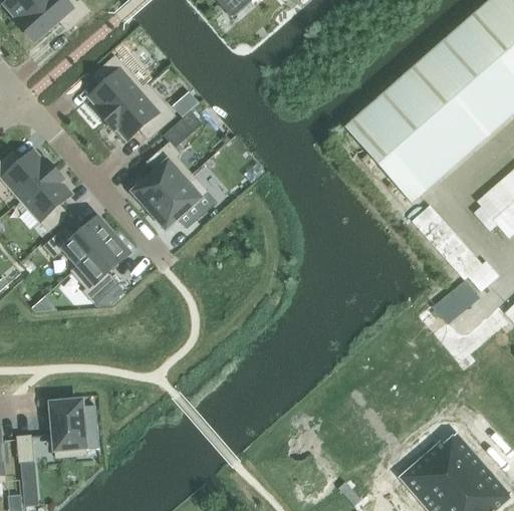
[(8,0),(5,3),(7,5),(6,5),(7,7),(8,6),(11,9),(10,10),(11,11),(12,10),(14,13),(14,14),(15,15),(16,15),(20,20),(21,20),(44,0),(8,0)]
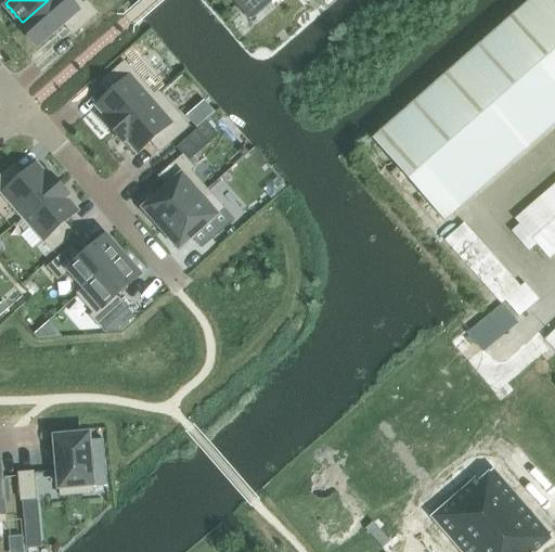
[(22,22),(21,23),(22,24),(22,25),(23,26),(24,25),(26,28),(25,28),(26,30),(27,29),(33,36),(33,37),(34,38),(35,38),(37,40),(36,41),(37,42),(38,41),(39,43),(42,39),(43,40),(44,39),(44,38),(48,36),(50,35),(49,35),(52,31),(53,33),(54,30),(53,30),(56,27),(57,28),(59,27),(59,26),(64,22),(65,22),(64,23),(73,33),(74,31),(74,33),(98,12),(88,0),(86,0),(84,2),(81,0),(48,0),(23,22),(22,22)]
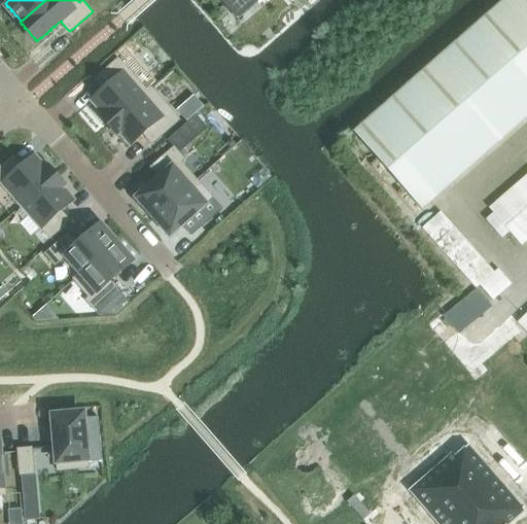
[(222,0),(225,3),(224,3),(229,7),(238,18),(256,0),(258,0),(222,0)]
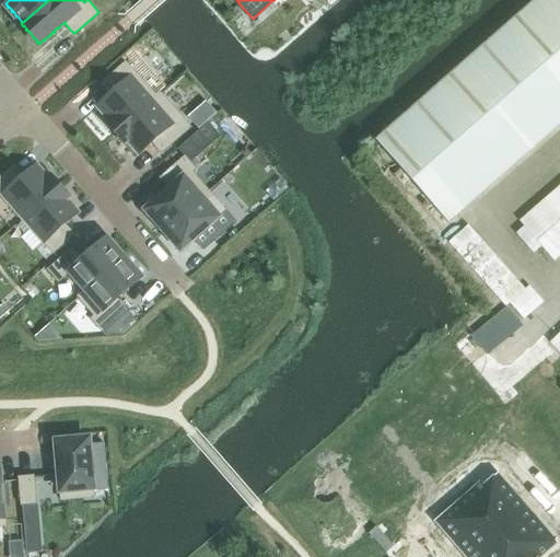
[(533,0),(374,136),(446,219),(454,213),(528,149),(546,134),(559,122),(559,0),(533,0)]
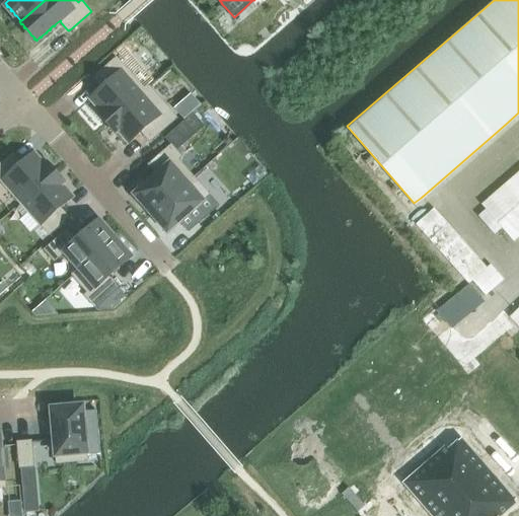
[(102,86),(89,97),(100,109),(98,112),(106,121),(145,87),(144,86),(126,66),(117,56),(93,76),(102,86)]
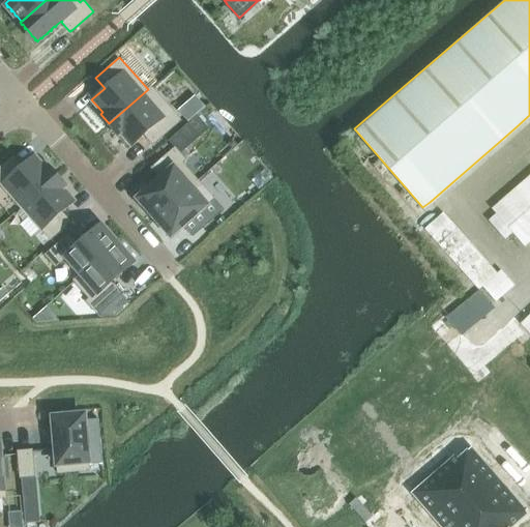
[(148,89),(109,123),(118,134),(120,132),(130,144),(144,133),(153,143),(180,119),(151,85),(147,88),(148,89)]
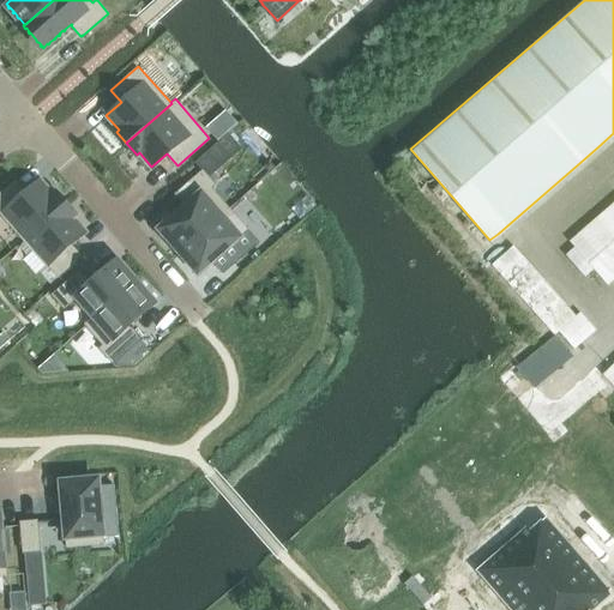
[(187,205),(161,228),(180,249),(228,206),(211,186),(215,183),(203,169),(176,192),(187,205)]
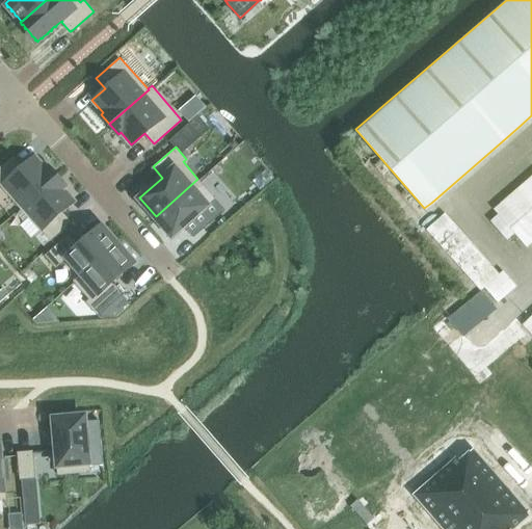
[(14,156),(0,166),(0,180),(3,184),(2,184),(21,206),(58,175),(49,164),(47,166),(35,154),(23,166),(14,156)]
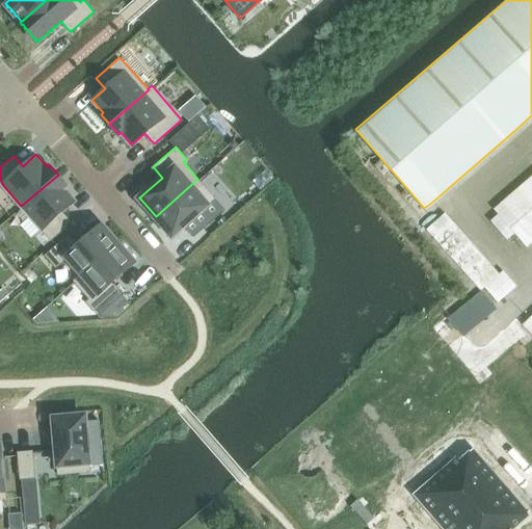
[(58,175),(21,206),(41,229),(43,227),(53,238),(72,220),(62,210),(76,197),(64,186),(67,184),(58,175)]
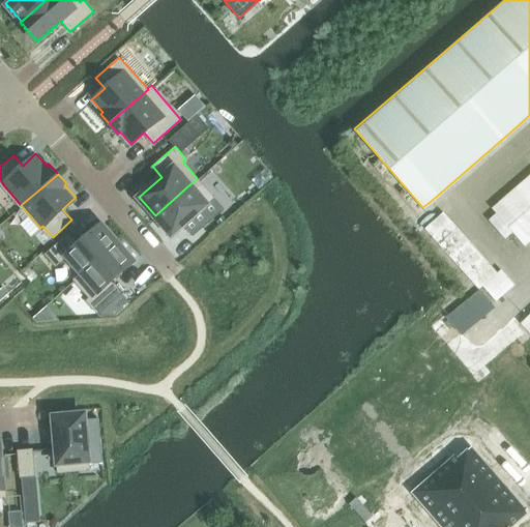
[(197,178),(155,215),(171,234),(190,216),(200,228),(223,207),(197,178)]
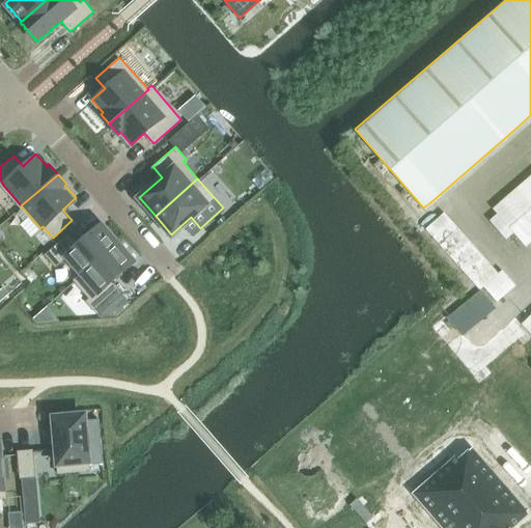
[(70,233),(47,252),(56,265),(67,255),(82,273),(117,243),(101,224),(79,244),(70,233)]
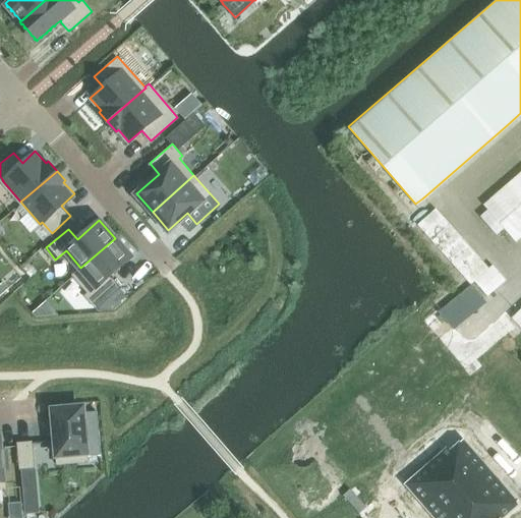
[(80,268),(72,274),(89,292),(85,294),(96,306),(118,287),(109,277),(131,256),(115,238),(80,268)]
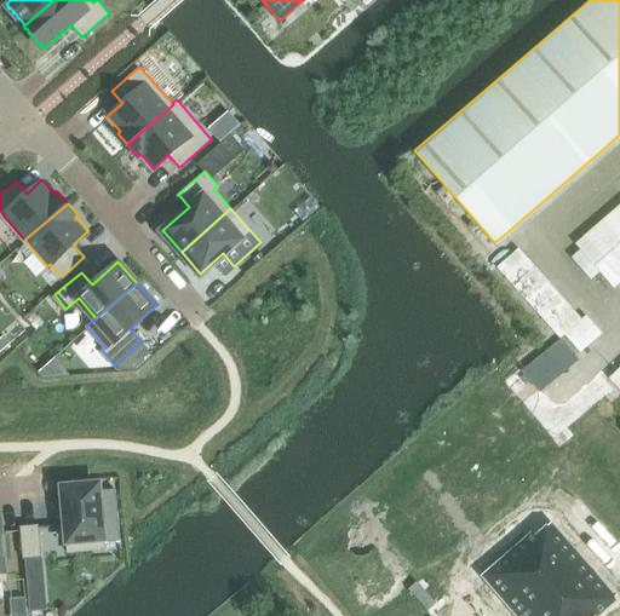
[(4,333),(0,335),(0,349),(10,340),(4,333)]
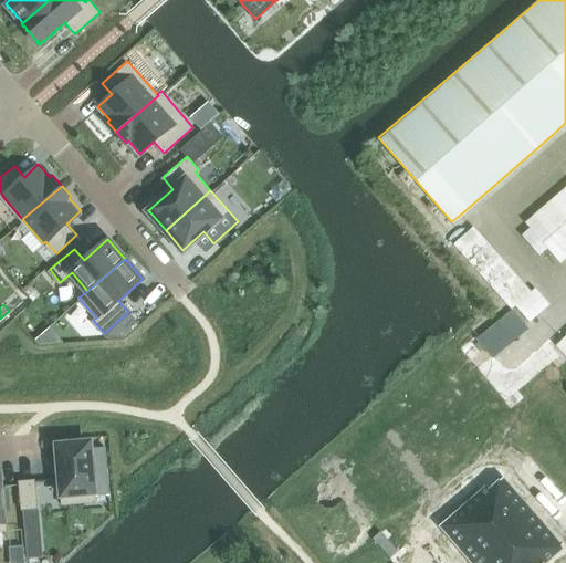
[(513,308),(477,337),(489,352),(524,322),(513,308)]
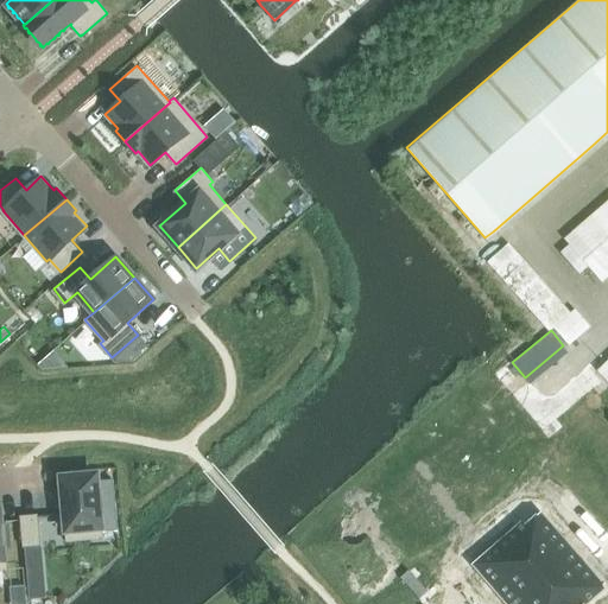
[(96,472),(61,476),(67,540),(102,536),(96,472)]
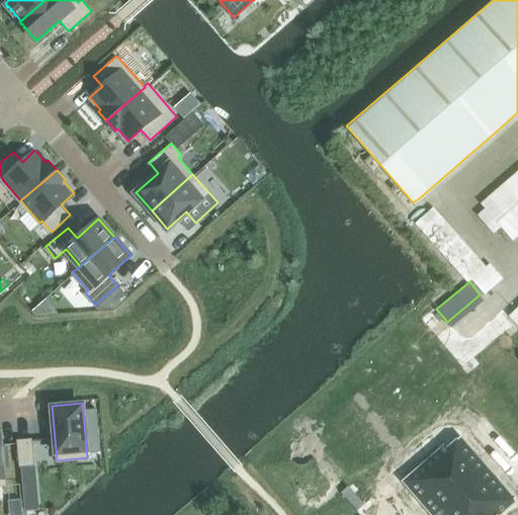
[(31,438),(17,439),(20,464),(33,463),(31,438)]
